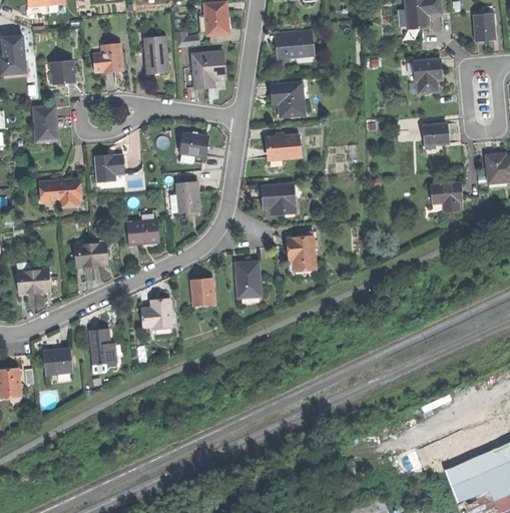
[(416,26),(416,29),(428,28),(428,21),(427,16),(441,14),(439,0),(404,0),(407,26),(416,26)]
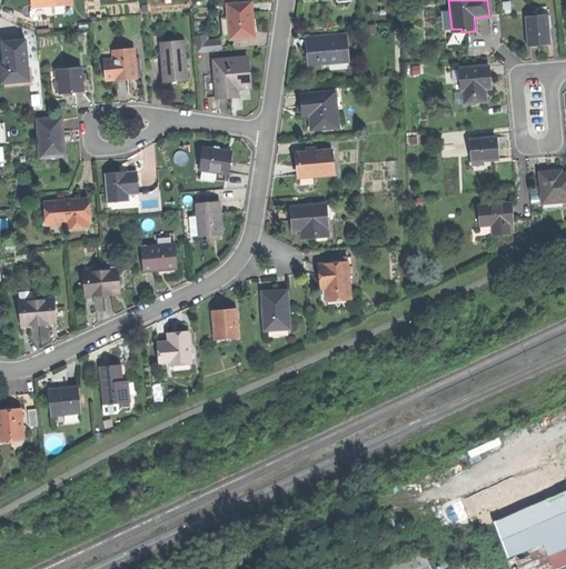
[(228,36),(228,39),(254,37),(251,20),(250,2),(226,5),(226,12),(221,12),(224,37),(228,36)]
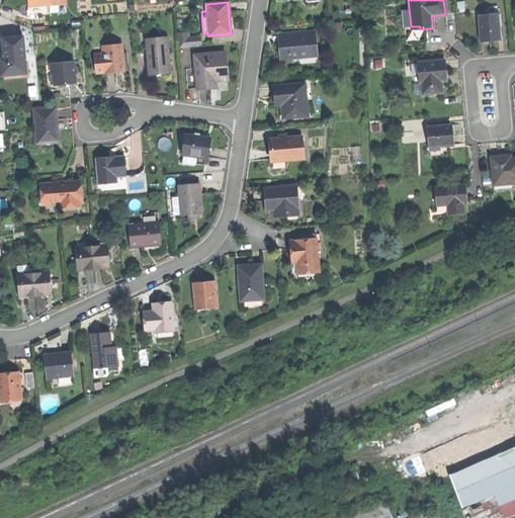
[(48,14),(47,6),(29,7),(30,15),(48,14)]
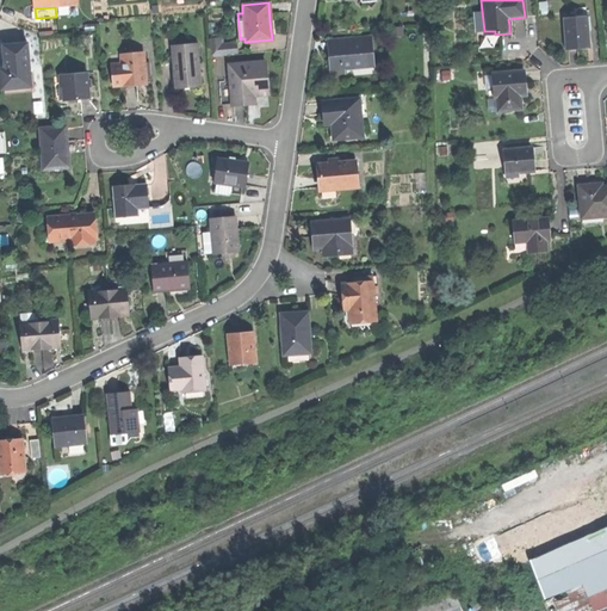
[(563,18),(565,49),(577,49),(588,48),(586,16),(563,18)]
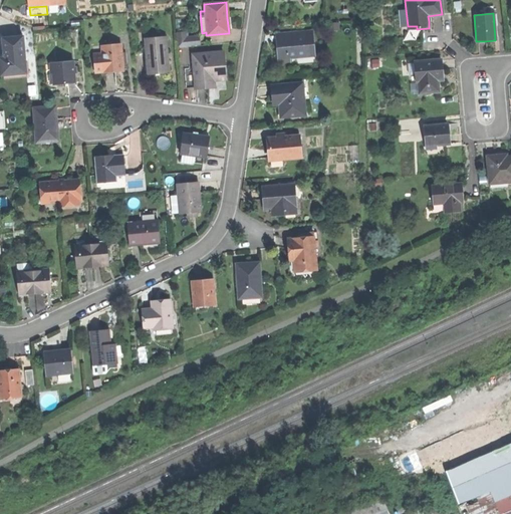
[(278,63),(289,62),(288,59),(288,56),(313,53),(311,31),(280,34),(281,42),(278,42),(276,42),(278,63)]
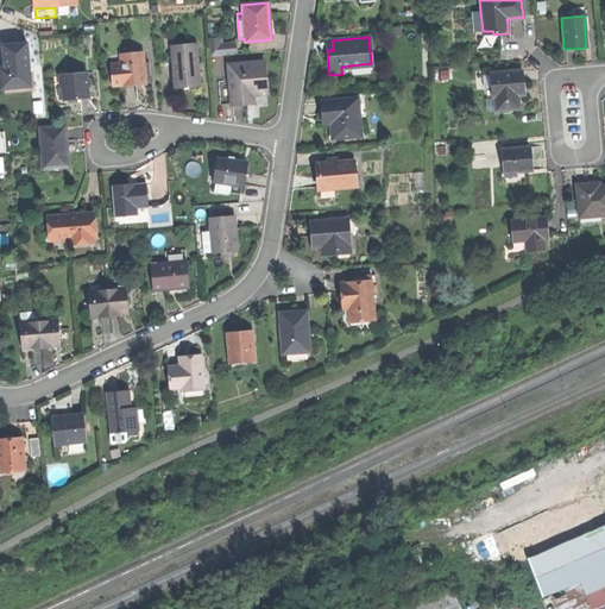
[(208,39),(209,56),(232,54),(231,44),(219,45),(218,38),(208,39)]
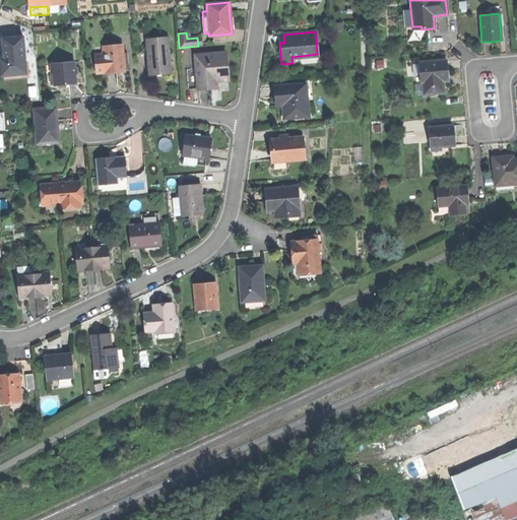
[(1,78),(22,75),(21,65),(25,64),(22,38),(1,40),(3,52),(3,59),(0,60),(0,69),(1,78)]
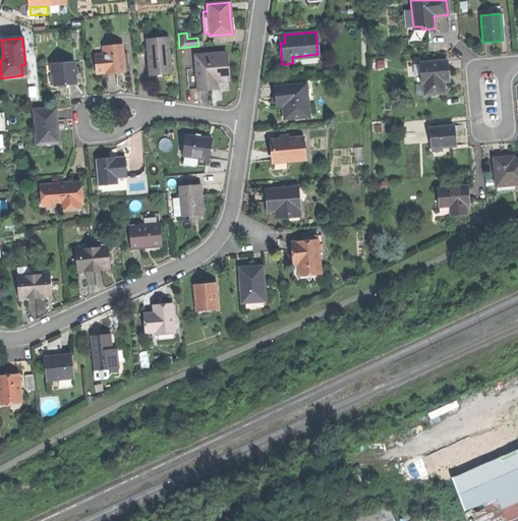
[(161,74),(171,73),(167,39),(148,41),(151,75),(161,74)]
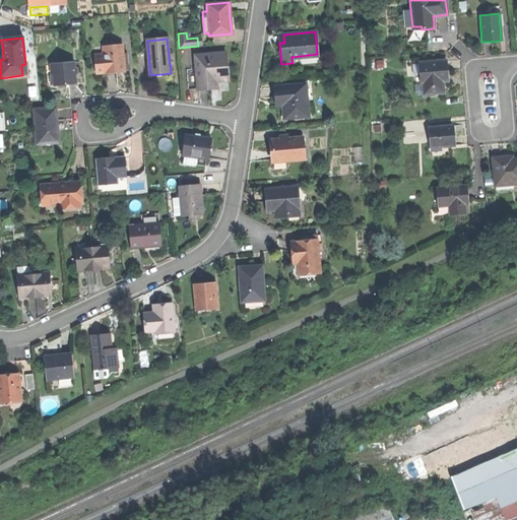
[(104,56),(106,75),(114,74),(118,74),(117,69),(125,69),(123,45),(110,46),(110,55),(104,56)]
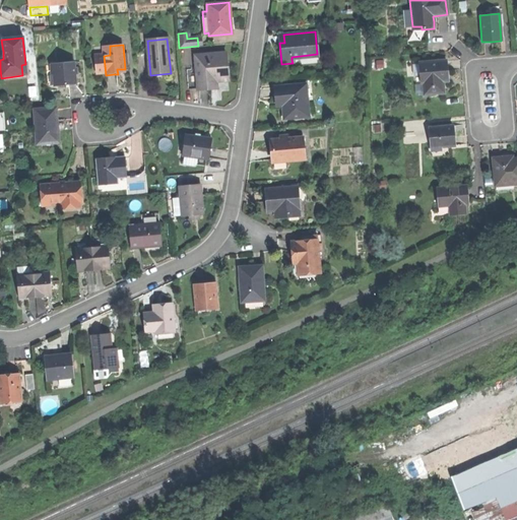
[(197,85),(198,89),(210,88),(209,81),(217,80),(228,79),(224,53),(194,56),(195,65),(197,85)]
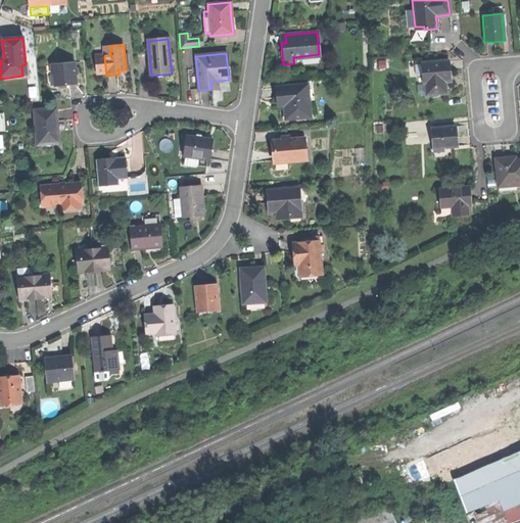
[(427,83),(428,96),(447,94),(446,83),(445,76),(451,76),(450,61),(422,63),(423,84),(427,83)]
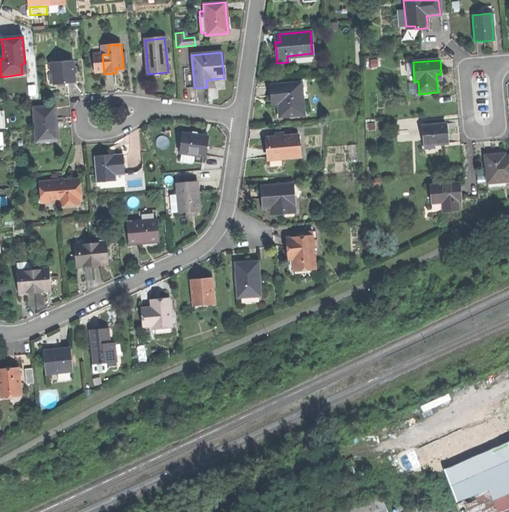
[(52,63),(54,84),(68,83),(75,82),(73,62),(52,63)]
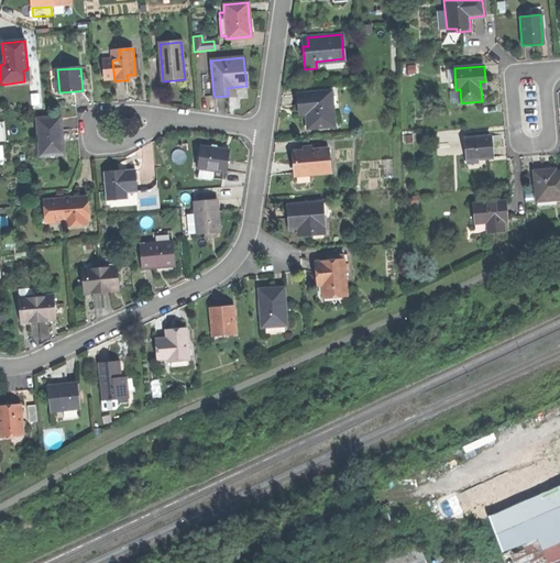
[(52,94),(59,92),(57,69),(50,70),(52,94)]
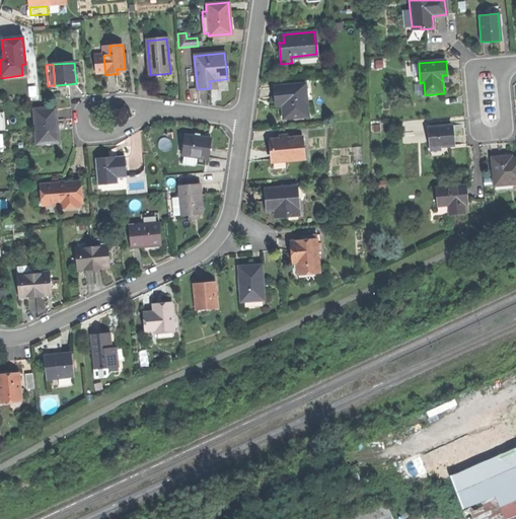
[(217,87),(217,80),(209,81),(210,88),(213,88),(217,87)]
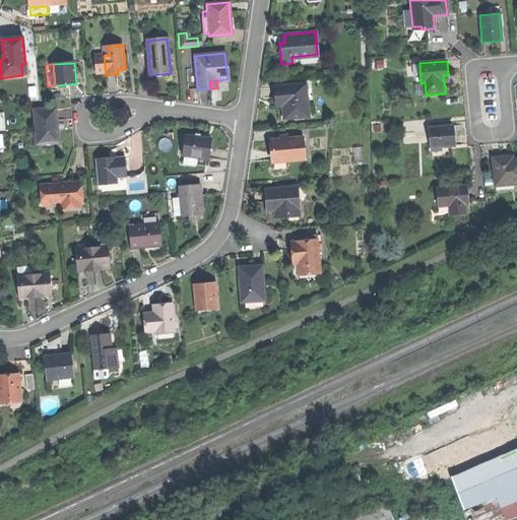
[(415,95),(426,95),(425,82),(421,83),(414,83),(415,95)]
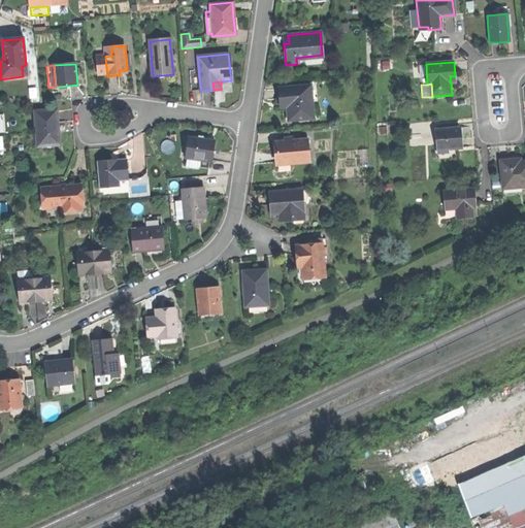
[(289,121),(309,119),(308,109),(313,108),(310,85),(280,88),(281,100),(287,99),(288,107),(289,121)]
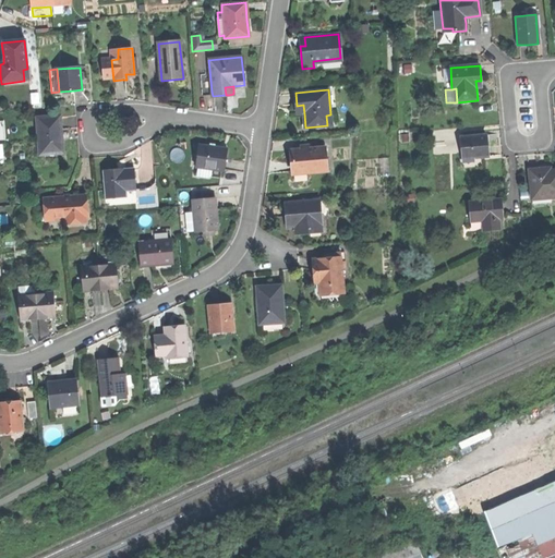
[(35,118),(38,154),(62,152),(61,136),(59,116),(35,118)]
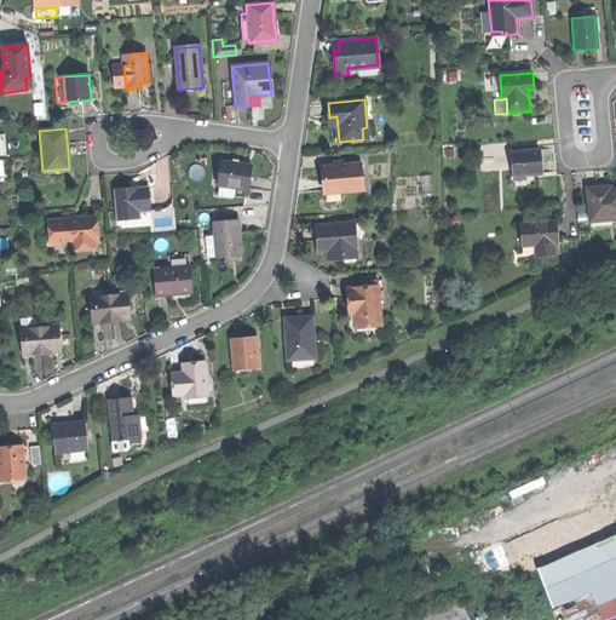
[(512,153),(514,176),(534,174),(541,173),(540,161),(539,150),(512,153)]
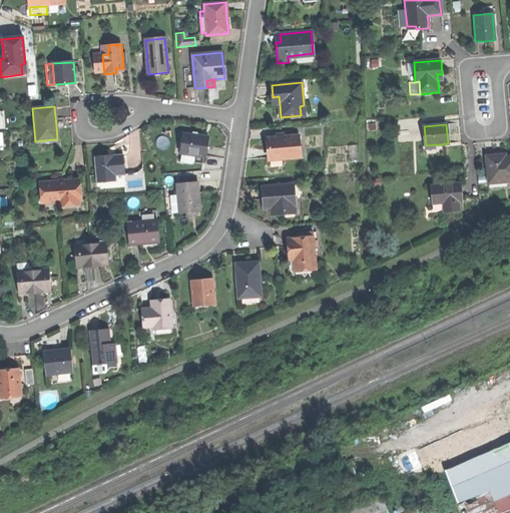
[(194,134),(181,132),(179,152),(184,153),(202,155),(205,156),(208,136),(194,134)]
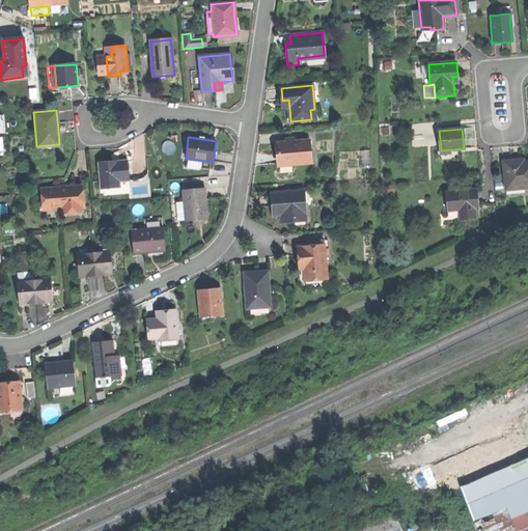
[(278,165),(310,162),(308,140),(294,141),(287,142),(276,143),(277,155),(278,165)]
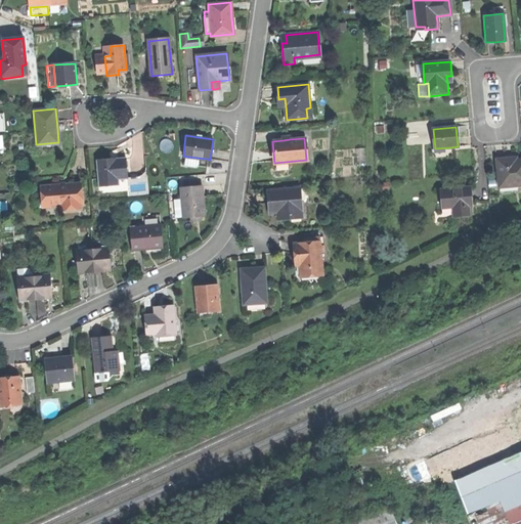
[(206,166),(207,159),(188,157),(186,166),(196,167),(197,165),(206,166)]
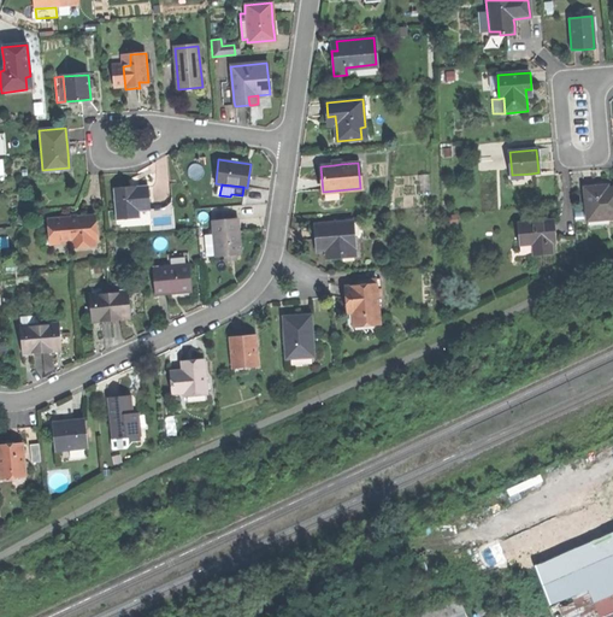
[(584,188),(588,219),(612,216),(612,187),(607,188),(607,186),(596,187),(584,188)]
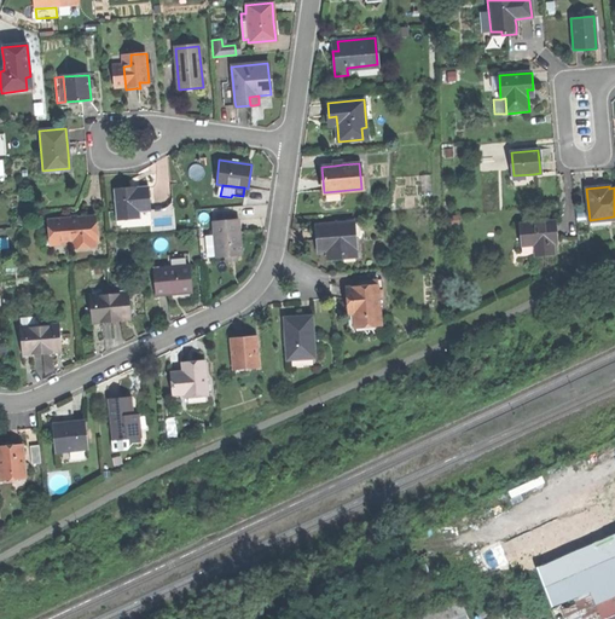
[(114,187),(115,202),(117,202),(119,217),(138,215),(138,210),(150,210),(149,187),(137,189),(137,187),(126,187),(114,187)]
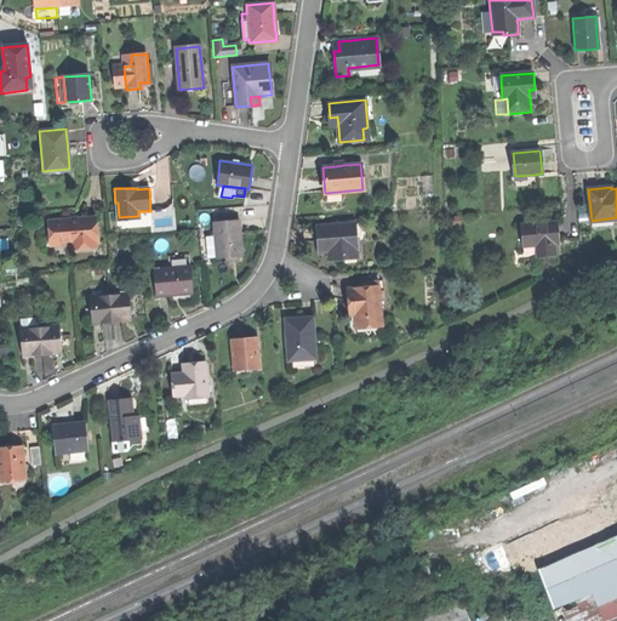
[(47,221),(49,245),(72,244),(72,250),(96,248),(95,241),(98,241),(97,217),(85,218),(47,221)]
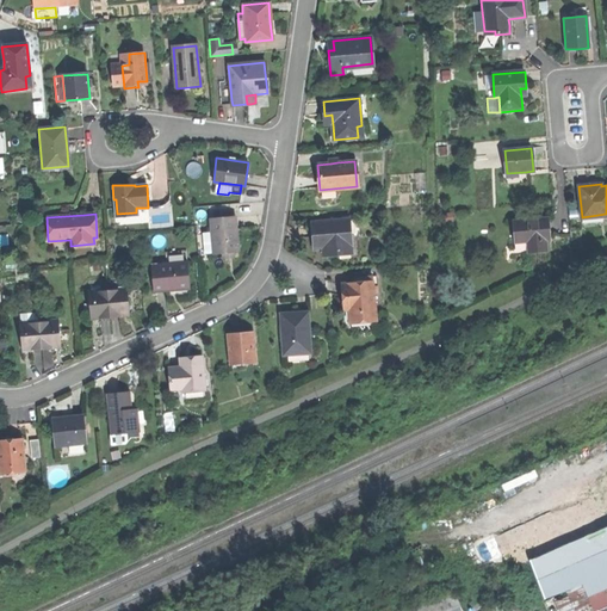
[(212,254),(236,252),(235,236),(234,215),(209,217),(212,254)]
